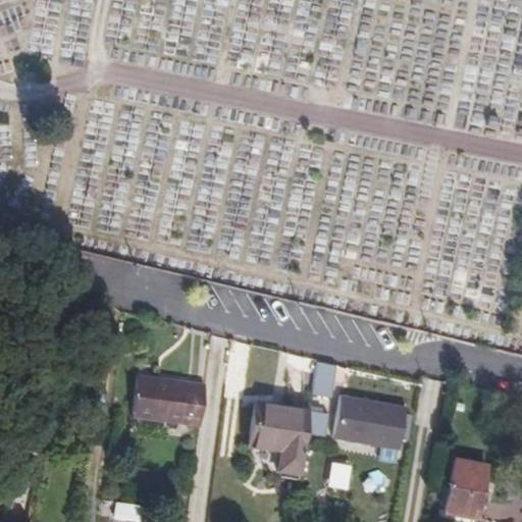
[(327,390),(334,364),(319,360),(312,386),(327,390)]
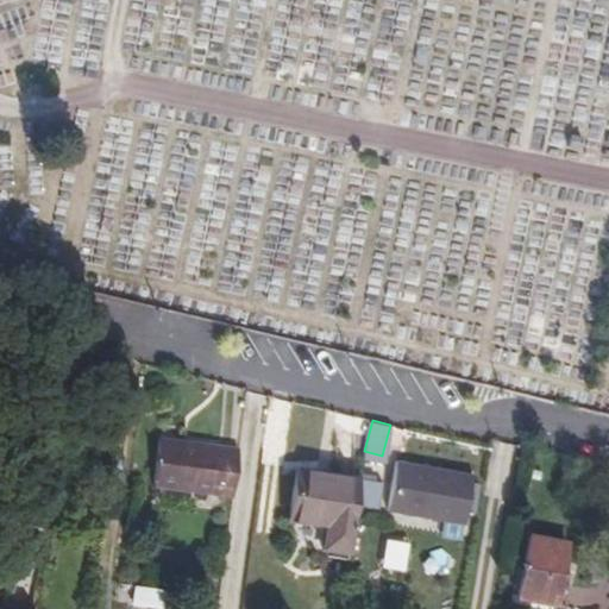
[(233,497),(240,450),(162,439),(155,485),(159,487),(196,491),(233,497)]
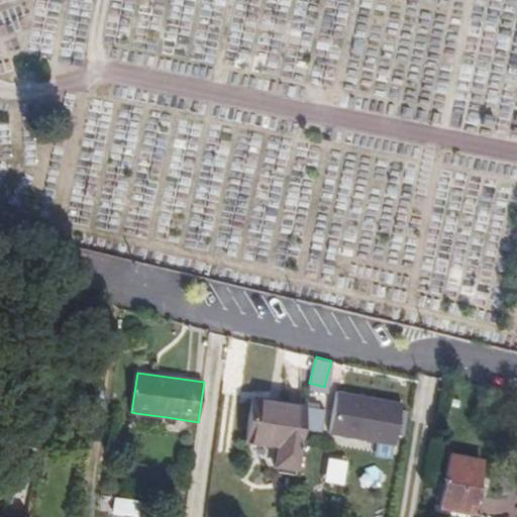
[(400,402),(337,391),(331,429),(377,436),(375,448),(391,451),(394,435),(401,437),(405,412),(398,411),(400,402)]
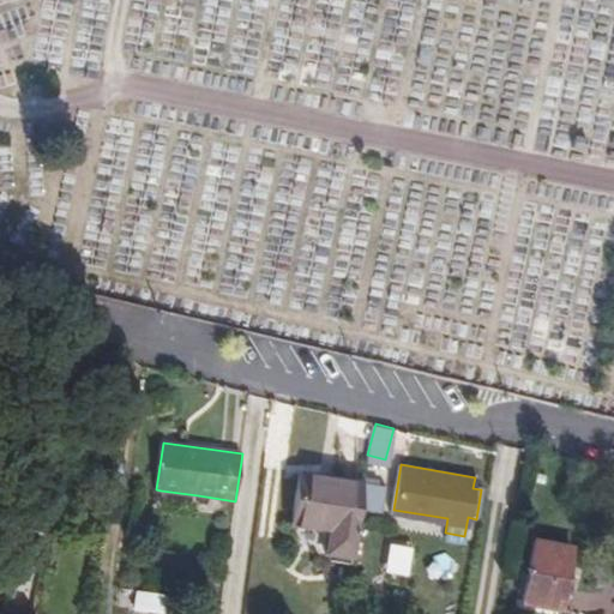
[(349,554),(361,480),(302,470),(295,521),(325,525),(321,551),(349,554)]
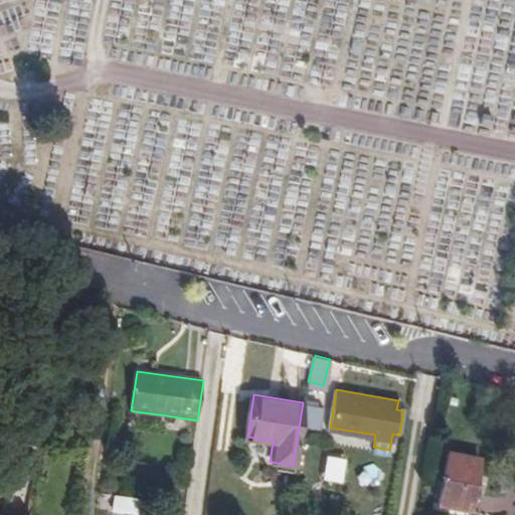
[(163,432),(166,415),(135,411),(133,427),(163,432)]
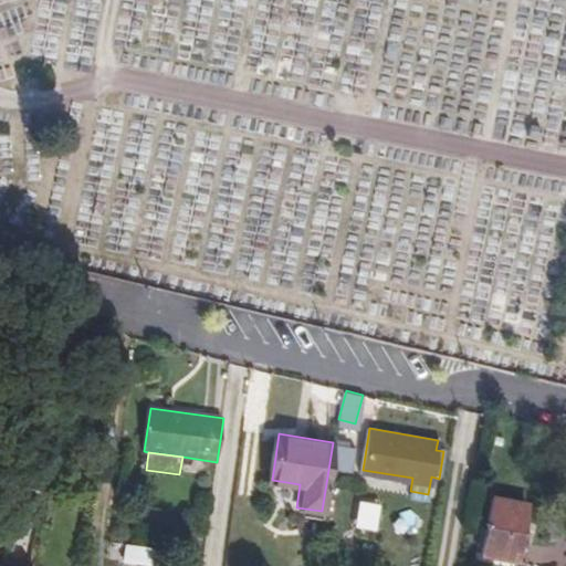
[(494,496),(483,553),(516,561),(528,504),(494,496)]
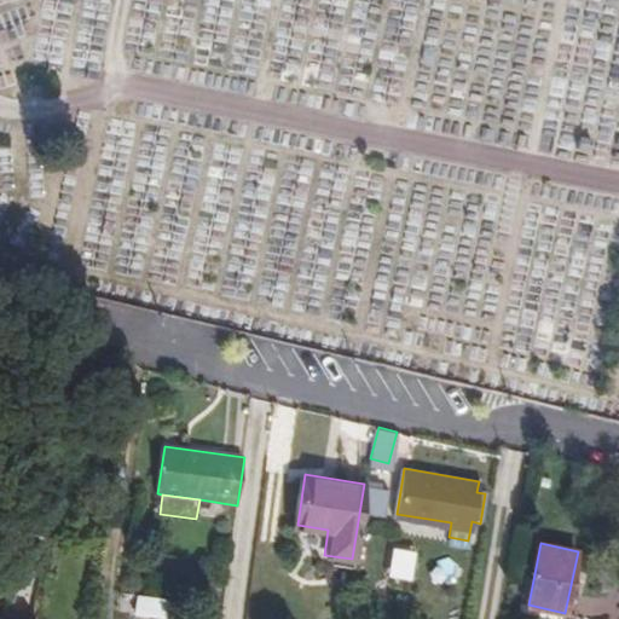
[(157,618),(172,618),(175,600),(140,595),(138,613),(158,615),(157,618)]
